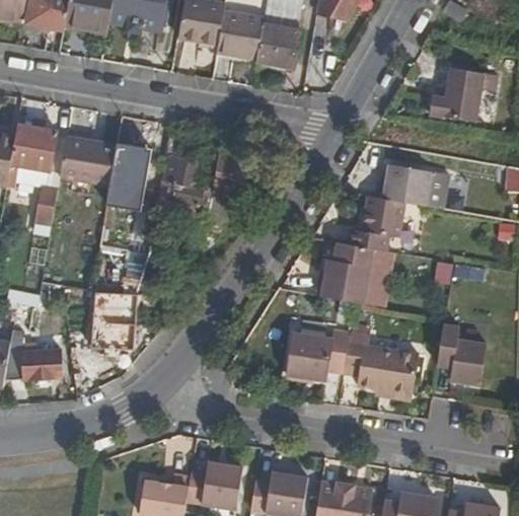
[(22,20),(25,0),(0,0),(0,19),(22,24),(22,20)]
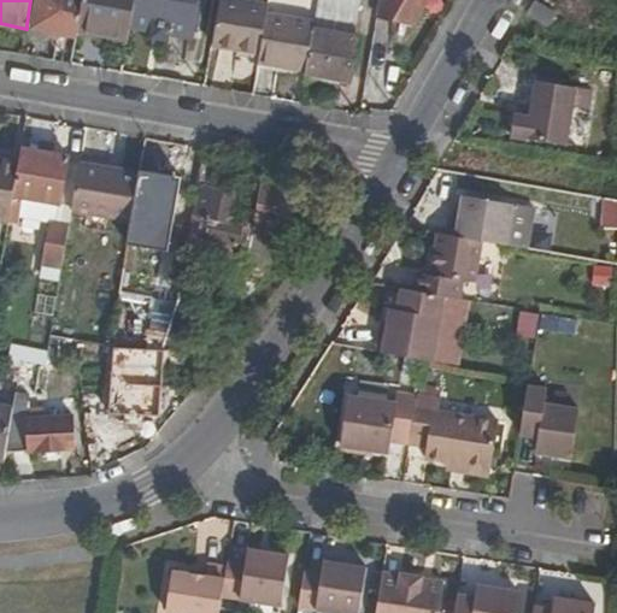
[(50,62),(71,65),(77,30),(82,0),(30,0),(27,24),(31,25),(31,30),(68,37),(54,43),(50,62)]
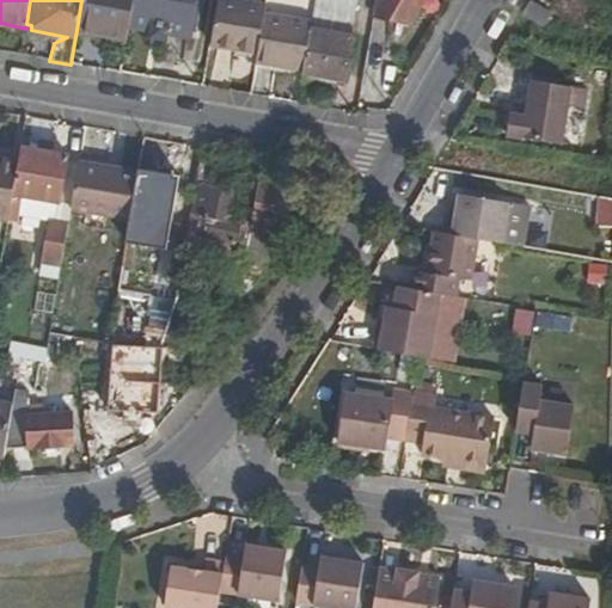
[(81,0),(77,30),(126,38),(128,26),(130,13),(133,0),(81,0)]
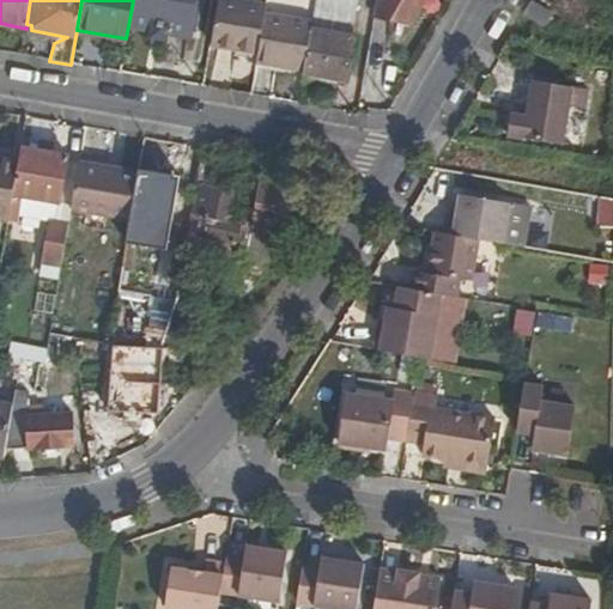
[(133,0),(131,13),(128,26),(150,30),(149,38),(167,42),(168,34),(187,37),(193,0),(133,0)]
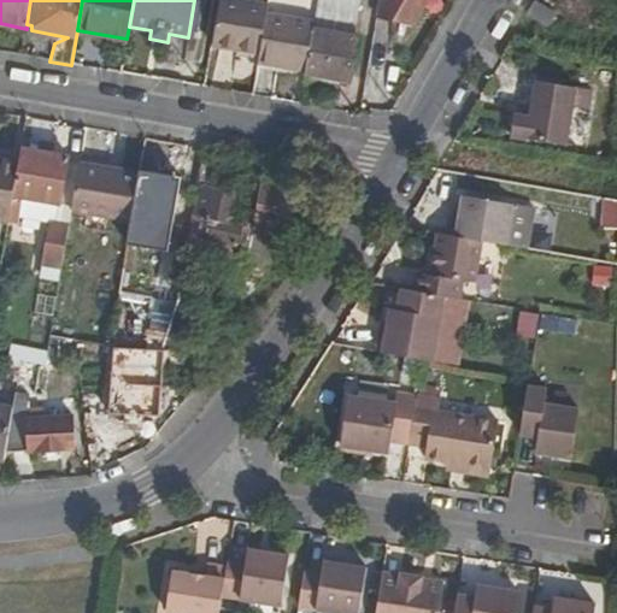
[(305,71),(312,31),(313,24),(266,16),(269,5),(241,0),(219,0),(211,47),(259,56),(258,64),(305,71)]
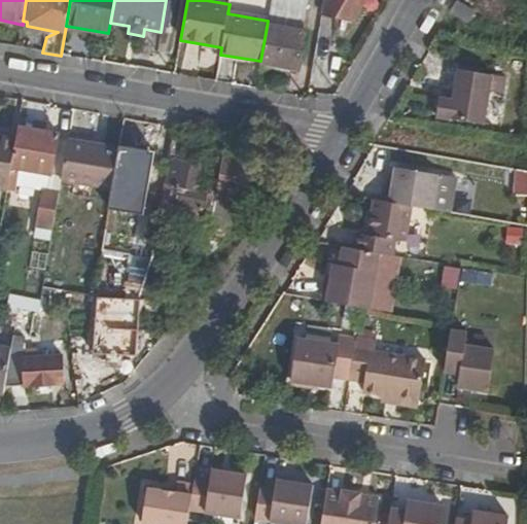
[(260,61),(259,64),(297,71),(305,33),(302,33),(308,2),(295,0),(271,0),(268,21),(267,27),(260,61)]
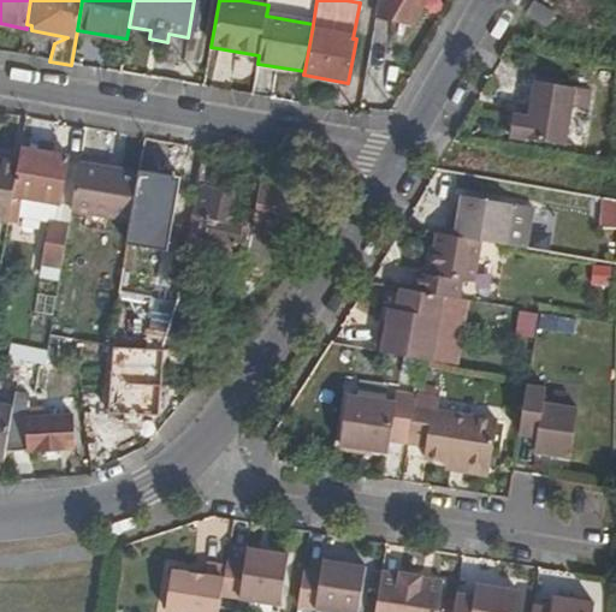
[(361,0),(360,9),(377,11),(378,0),(361,0)]
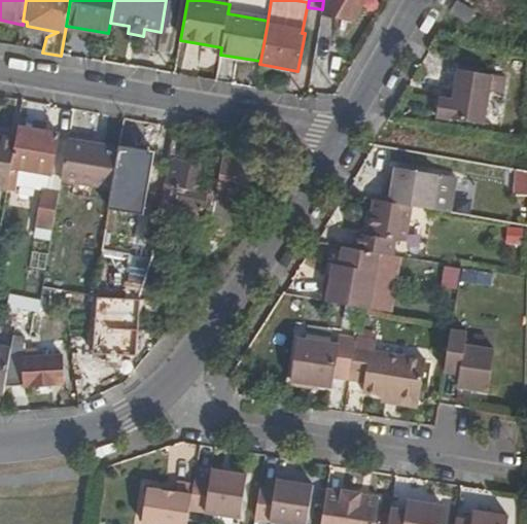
[(436,100),(433,120),(483,130),(488,96),(501,97),(503,81),(454,73),(450,102),(436,100)]
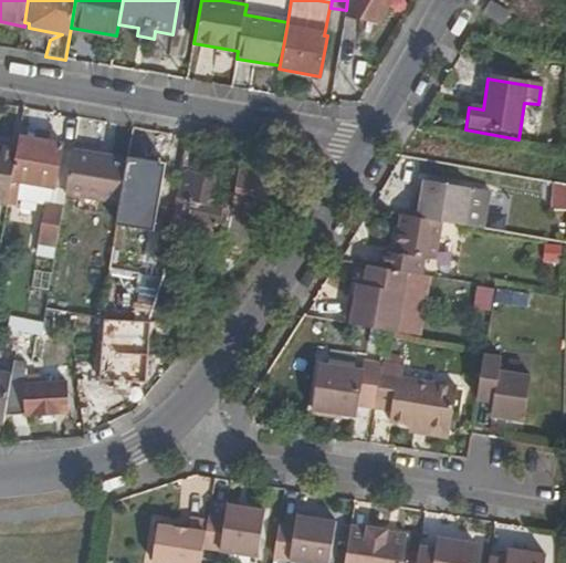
[(198,176),(203,141),(187,137),(181,171),(184,173),(198,176)]
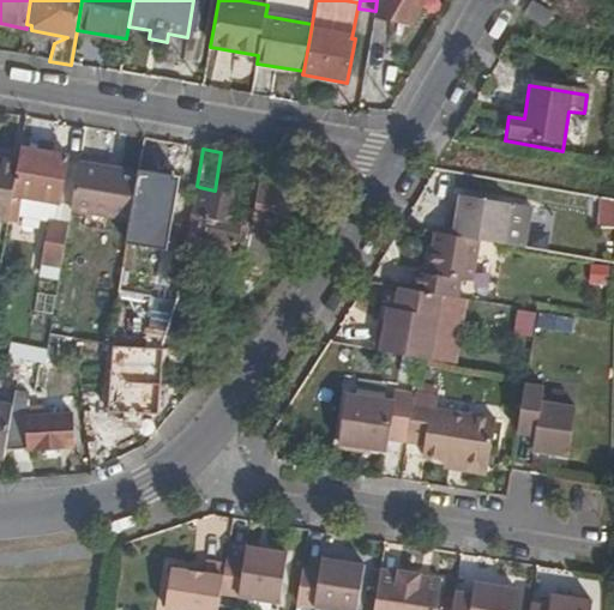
[(18,173),(17,173),(7,224),(16,225),(18,215),(22,198),(60,204),(67,163),(68,158),(23,150),(18,173)]
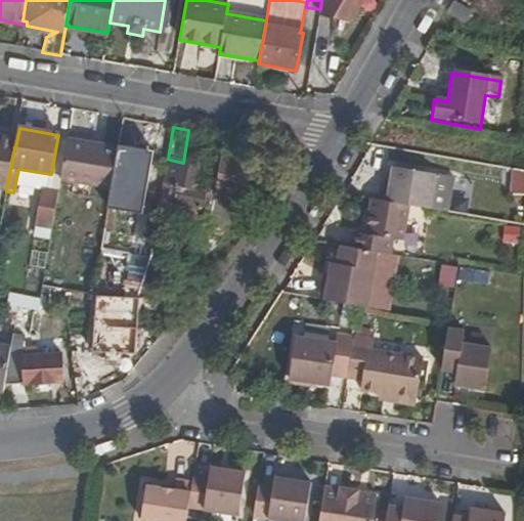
[(0,190),(6,191),(14,147),(15,139),(0,136),(0,190)]
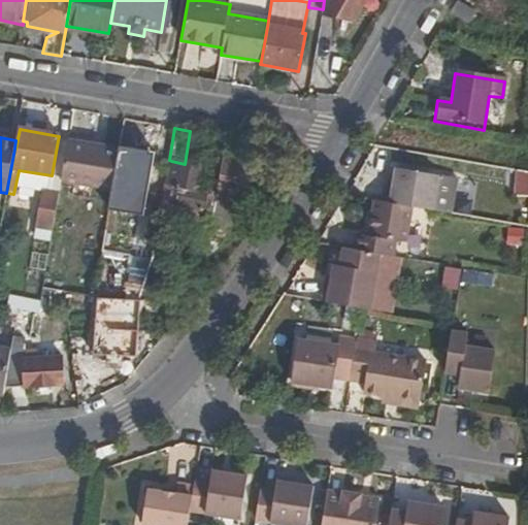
[(67,141),(58,140),(52,175),(61,177),(67,141)]
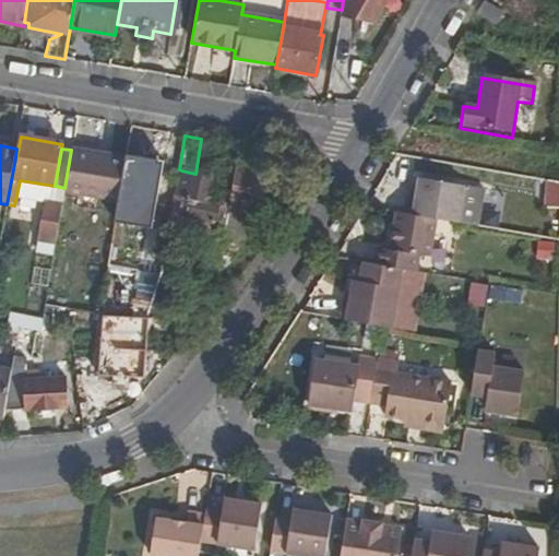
[(118,203),(126,160),(71,150),(64,188),(64,192),(118,203)]
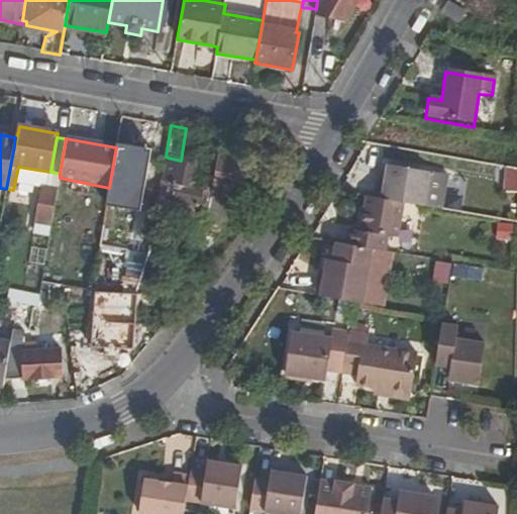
[(249,159),(217,152),(216,160),(210,193),(205,224),(221,226),(227,216),(231,195),(242,197),(249,159)]
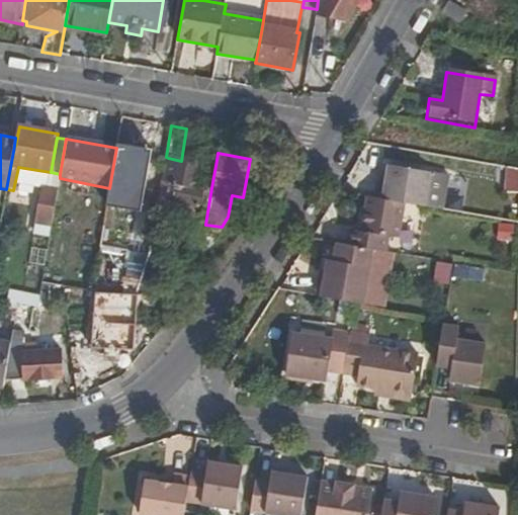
[(378,170),(374,189),(404,194),(441,201),(447,169),(387,157),(385,171),(378,170)]
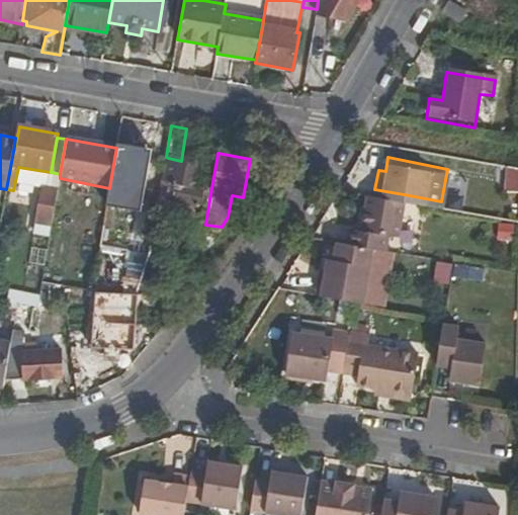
[(204,233),(205,225),(210,193),(191,189),(197,165),(181,161),(168,158),(163,181),(162,181),(156,217),(153,232),(171,235),(174,218),(193,221),(192,231),(204,233)]
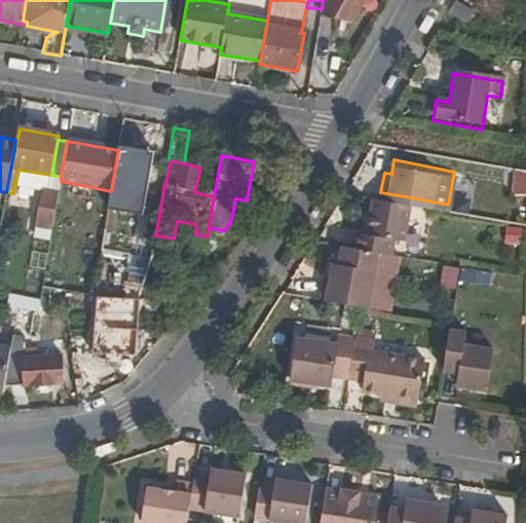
[(19,170),(15,184),(42,188),(48,190),(51,175),(19,170)]
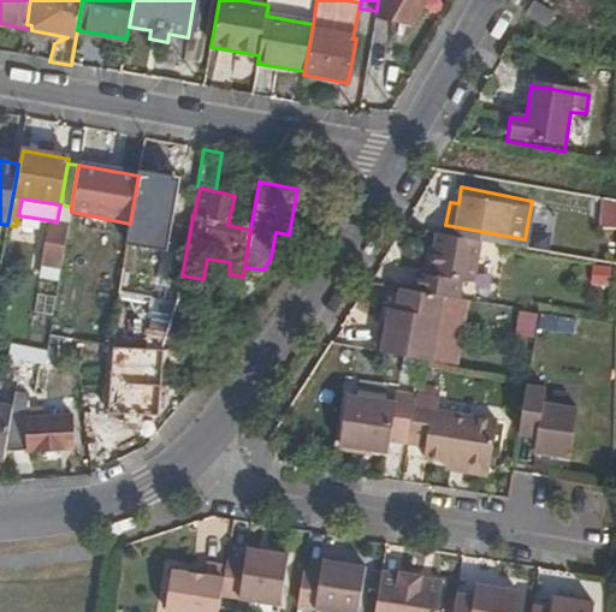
[(40,265),(61,268),(69,224),(57,223),(49,220),(40,265)]
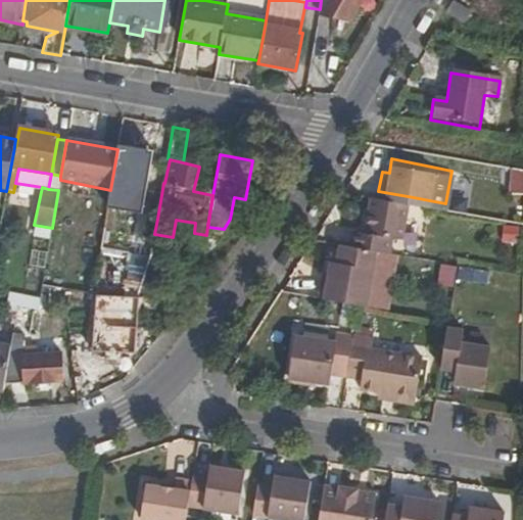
[(351,220),(349,239),(386,245),(387,234),(400,236),(408,196),(378,191),(368,190),(364,222),(351,220)]
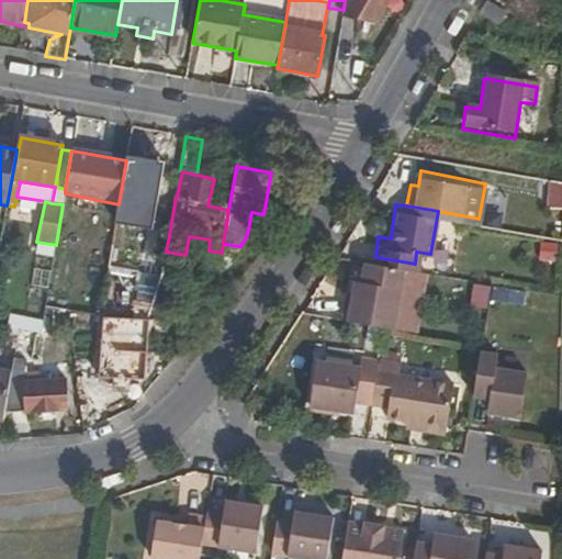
[(145,276),(161,278),(166,252),(169,235),(146,231),(139,275),(145,276)]
